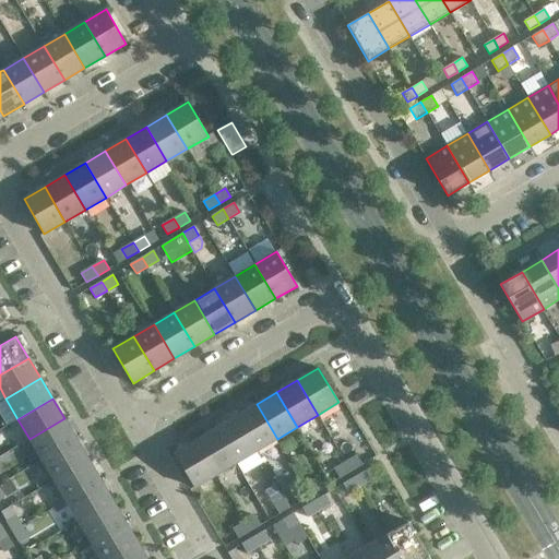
[(277,439),(257,404),(236,416),(257,451),(277,439)]
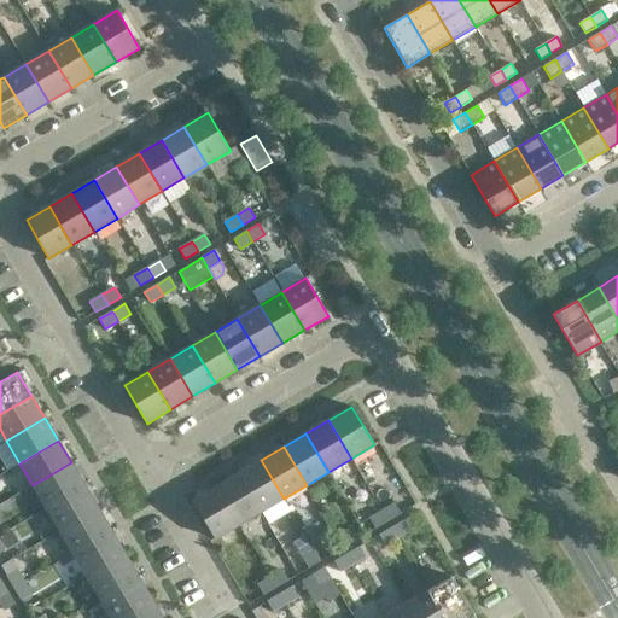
[(284,499),(261,460),(239,473),(261,512),(284,499)]
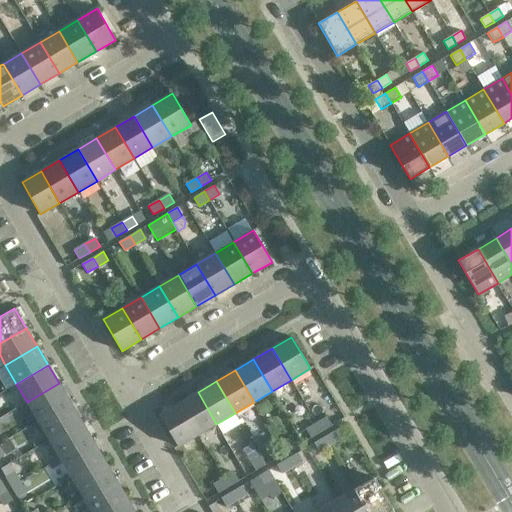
[(70,402),(59,383),(27,402),(38,421),(70,402)]
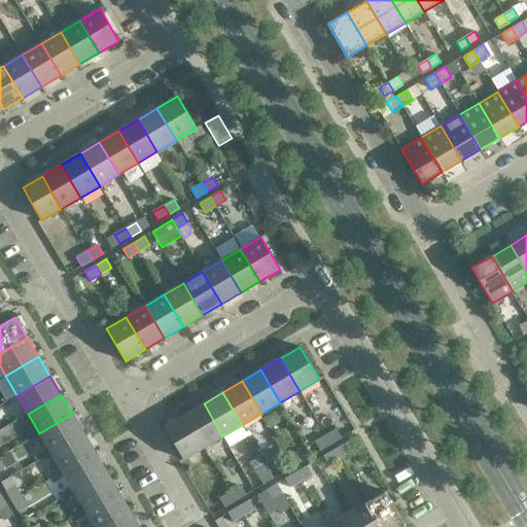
[(222,436),(204,403),(184,415),(204,448),(222,436)]
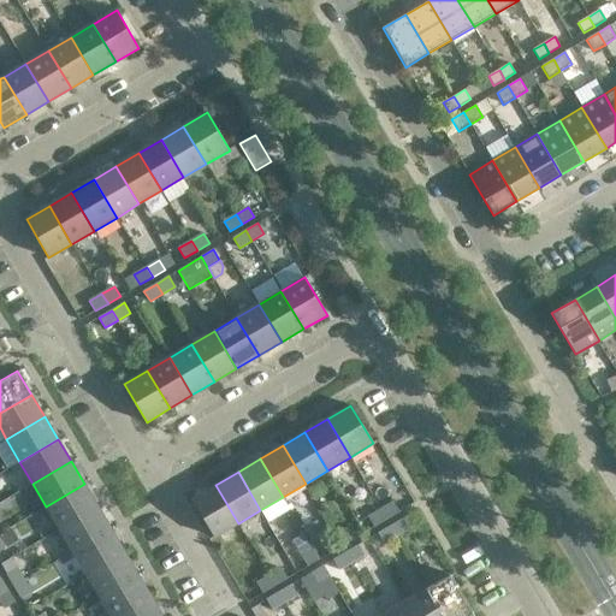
[(98,507),(84,484),(46,507),(59,528),(98,507)]
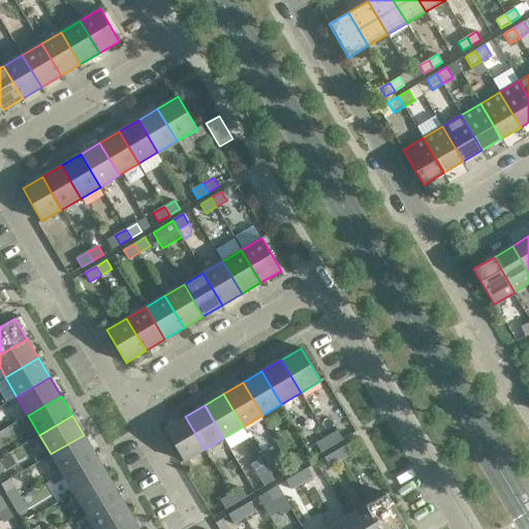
[(205,449),(185,416),(165,429),(184,462),(205,449)]
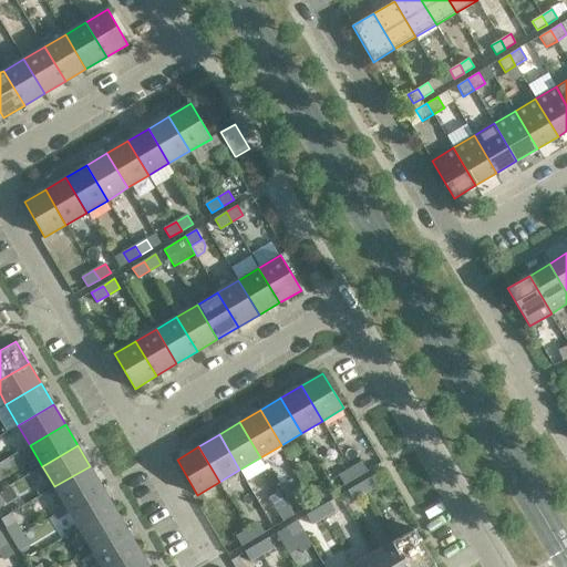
[(362,462),(350,468),(356,478),(368,472),(362,462)]
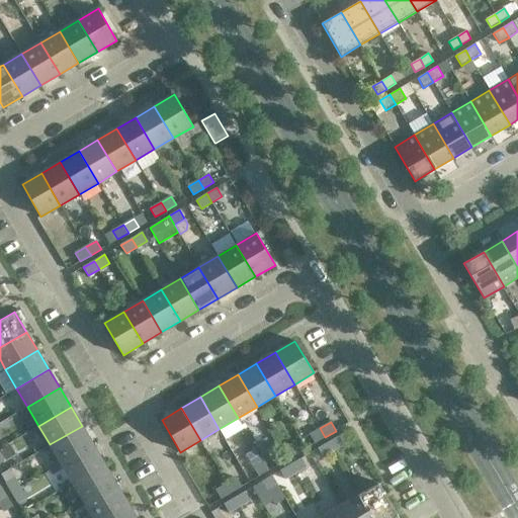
[(93,444),(82,426),(50,444),(61,463),(93,444)]
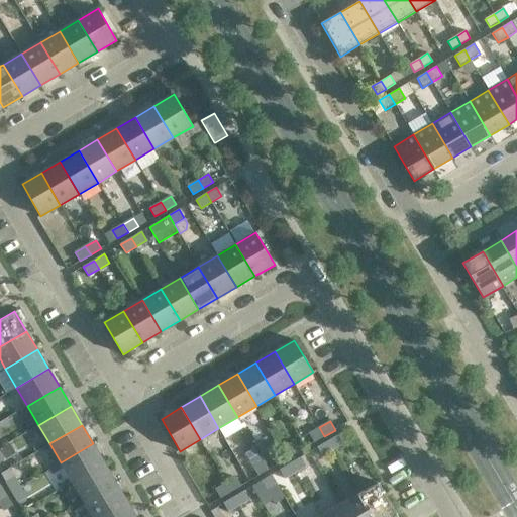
[(324,436),(319,427),(309,433),(314,442),(324,436)]
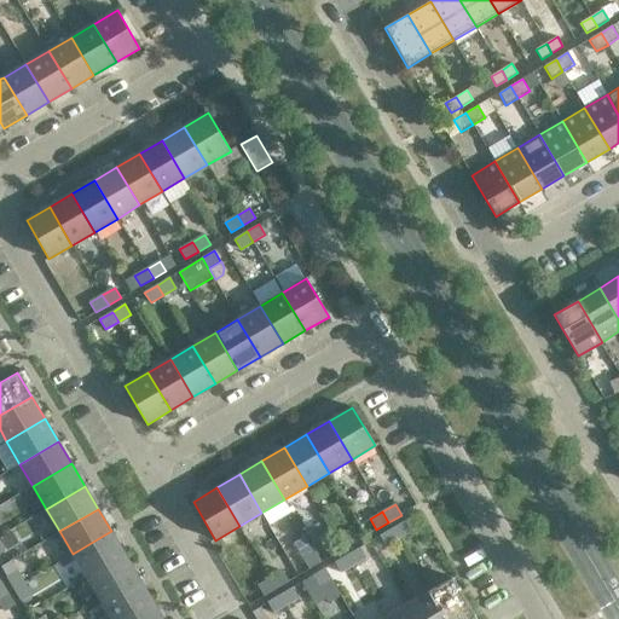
[(411,531),(405,521),(392,528),(399,538),(411,531)]
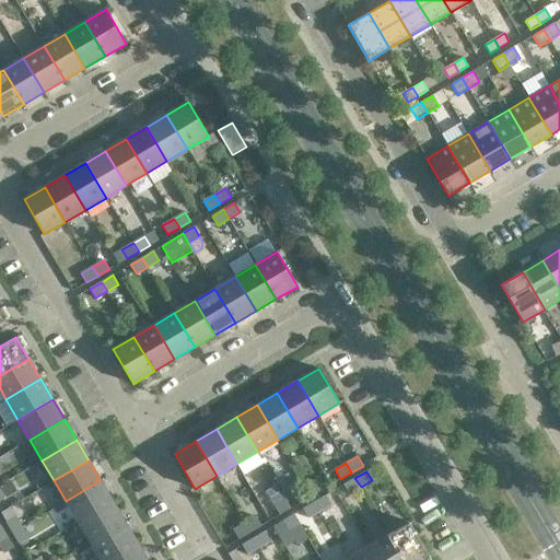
[(361,487),(354,478),(343,485),(349,494),(361,487)]
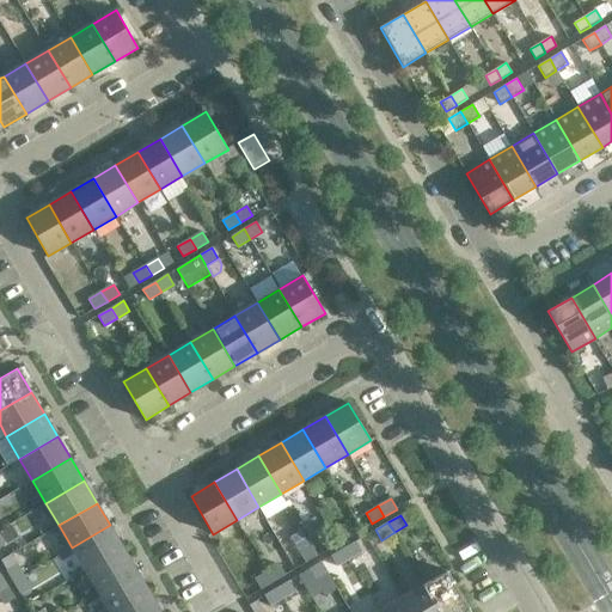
[(0,530),(0,532),(6,543),(14,538),(17,532),(12,524),(0,530)]
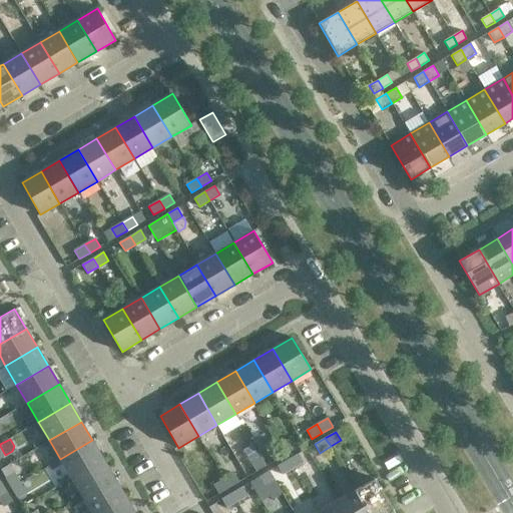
[(273,439),(264,444),(269,452),(278,447),(273,439)]
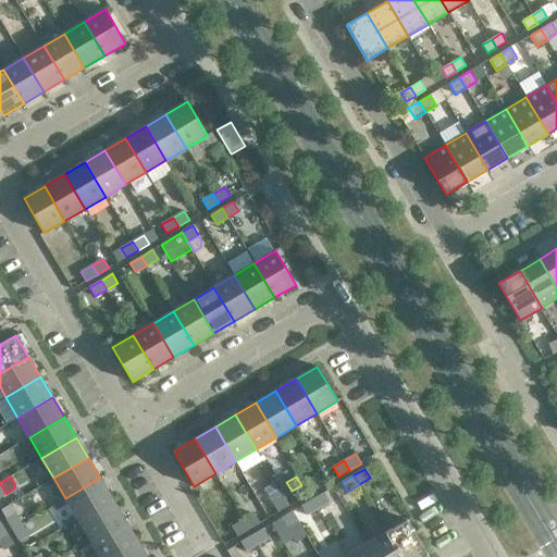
[(112,498),(100,478),(65,498),(78,519),(112,498)]
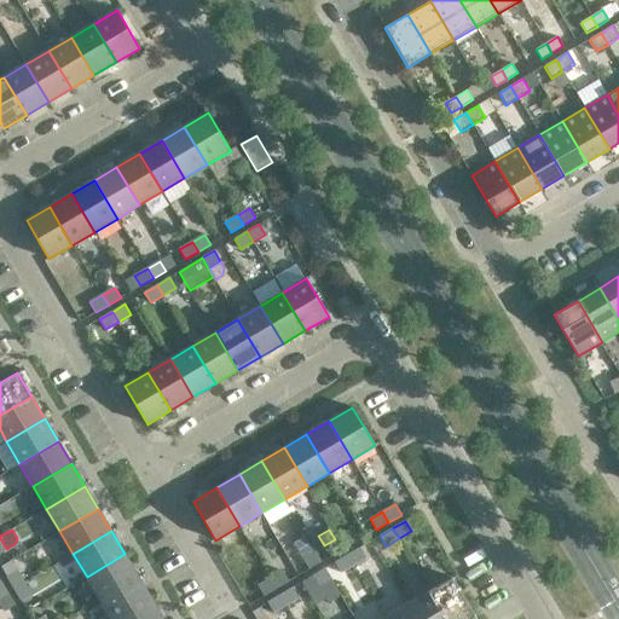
[(350,531),(337,538),(343,549),(357,542),(350,531)]
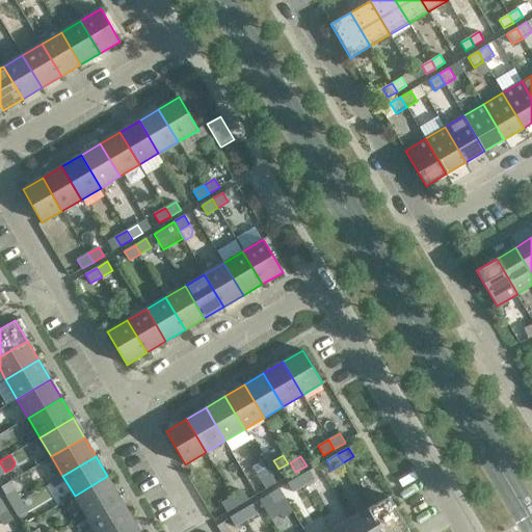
[(295,472),(290,462),(280,469),(285,478),(295,472)]
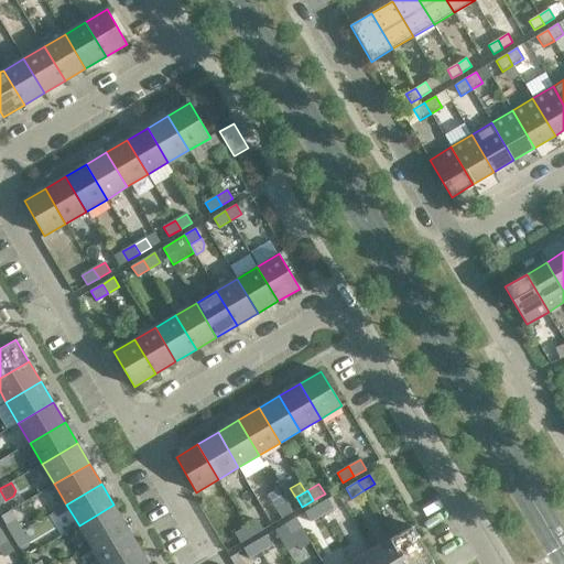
[(334,509),(328,499),(316,506),(322,516),(334,509)]
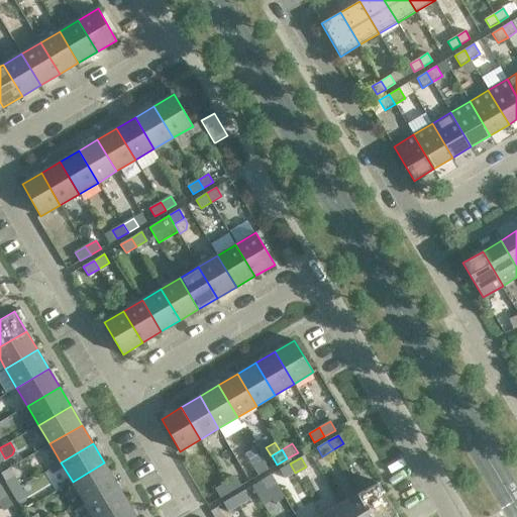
[(252,467),(257,476),(269,470),(264,460),(252,467)]
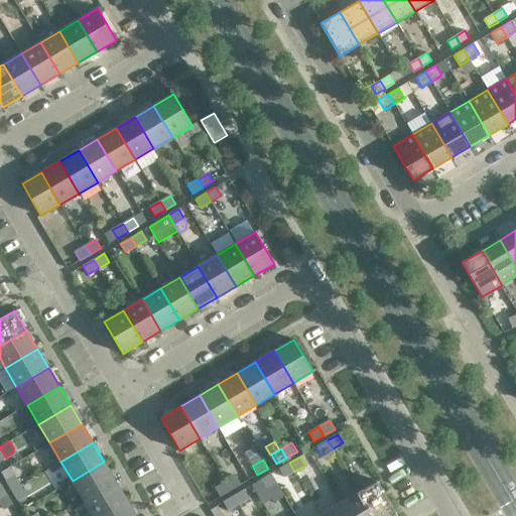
[(115,481),(104,462),(73,481),(84,500),(115,481)]
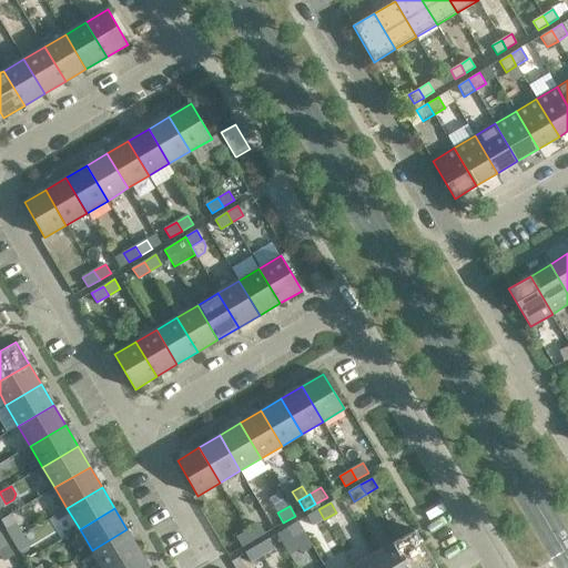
[(324,519),(318,509),(307,516),(313,526),(324,519)]
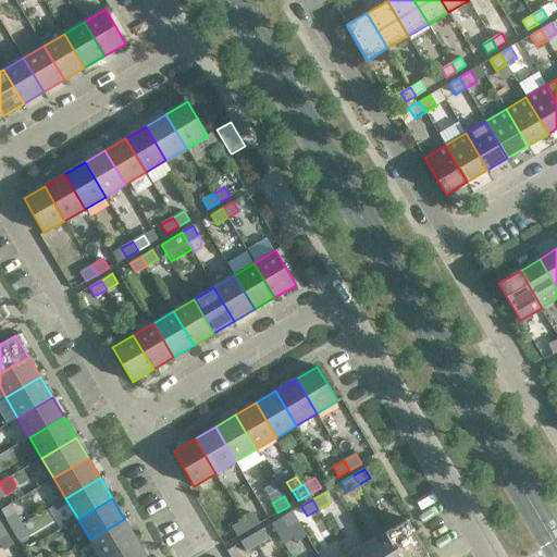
[(298,521),(293,511),(281,518),(287,528),(298,521)]
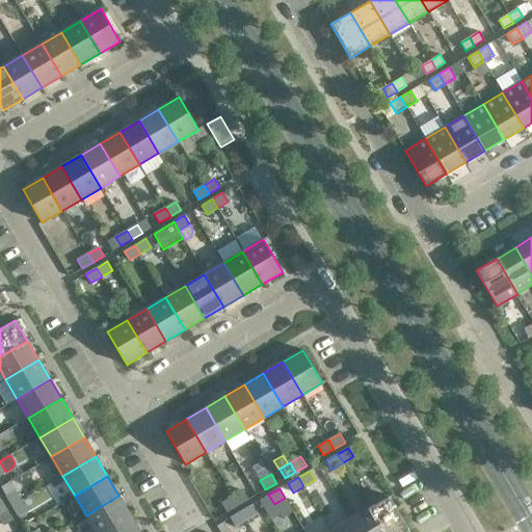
[(5,496),(12,506),(21,501),(15,489),(5,496)]
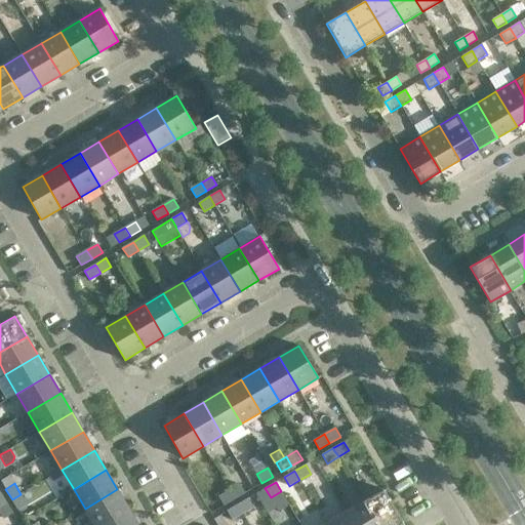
[(240,484),(229,490),(235,499),(245,493),(240,484)]
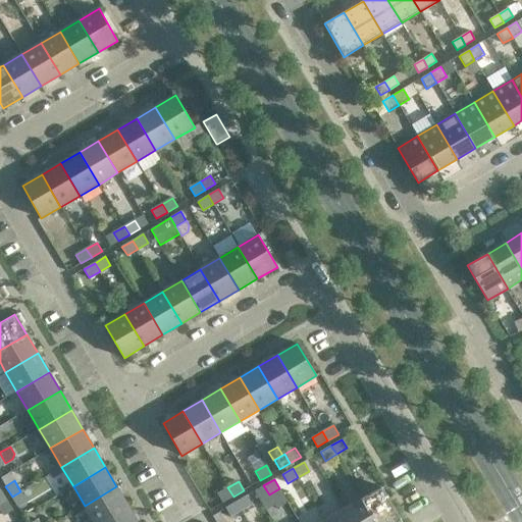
[(99,521),(127,505),(116,486),(85,506),(94,521),(99,521)]
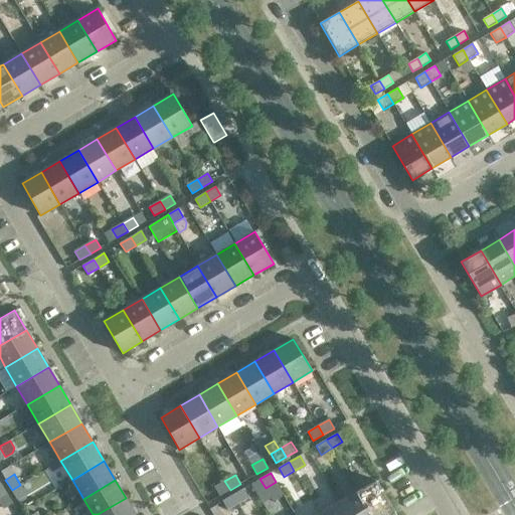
[(377,480),(357,492),(371,514),(389,514),(395,512),(377,480)]
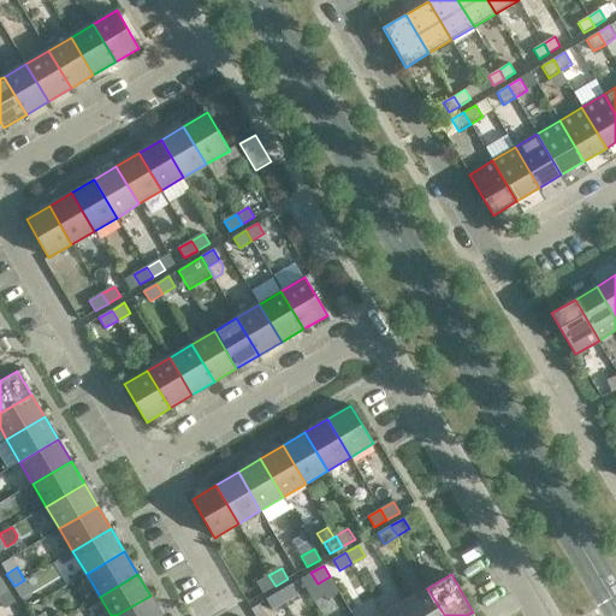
[(276,586),(268,575),(256,582),(262,593),(276,586)]
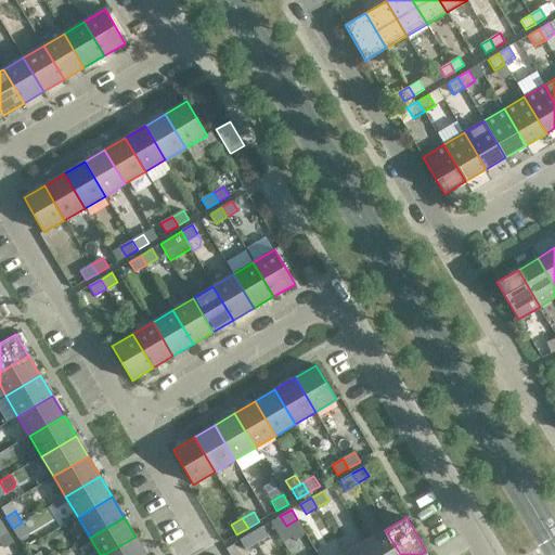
[(28,533),(22,523),(13,528),(20,539),(28,533)]
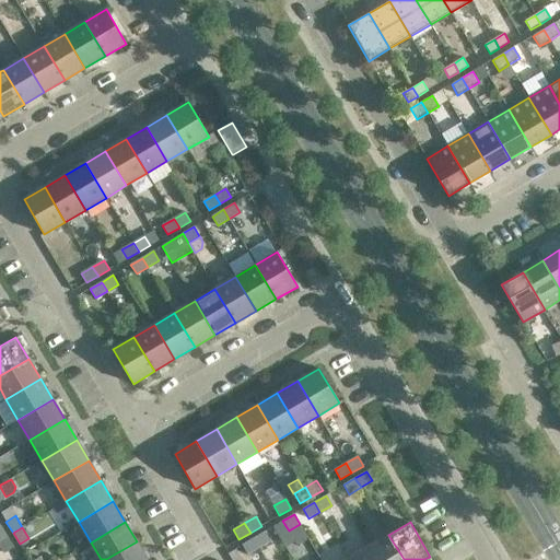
[(270,541),(265,532),(254,538),(259,548),(270,541)]
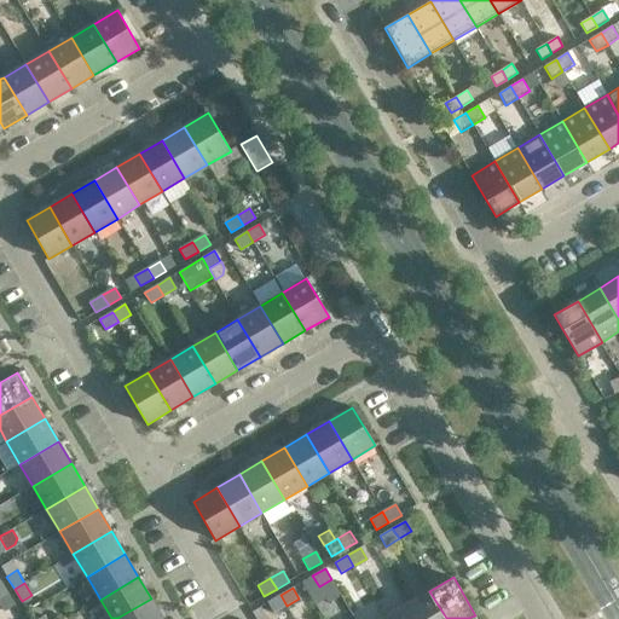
[(446,618),(429,591),(408,605),(415,618),(446,618)]
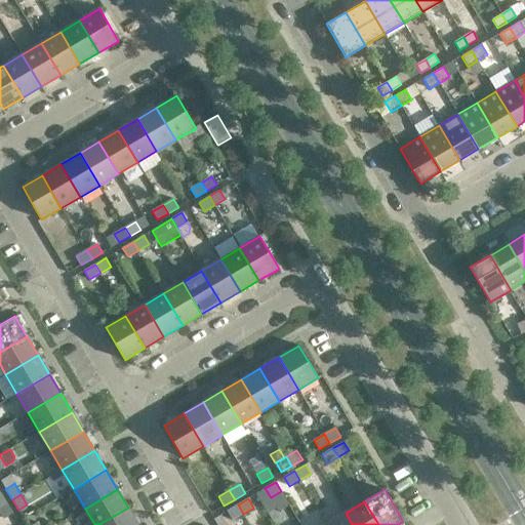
[(12,513),(6,502),(0,506),(0,512),(4,518),(12,513)]
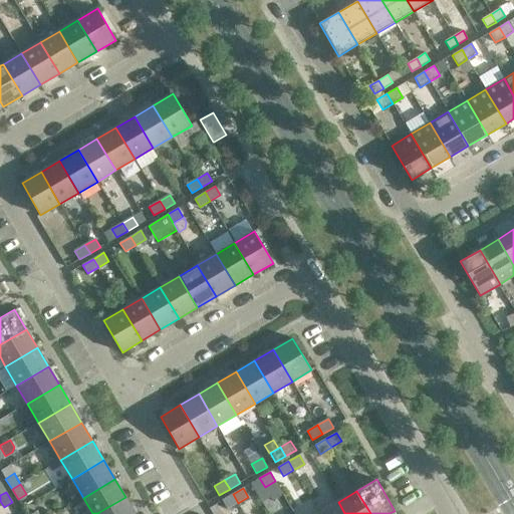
[(238,503),(233,494),(222,500),(228,509),(238,503)]
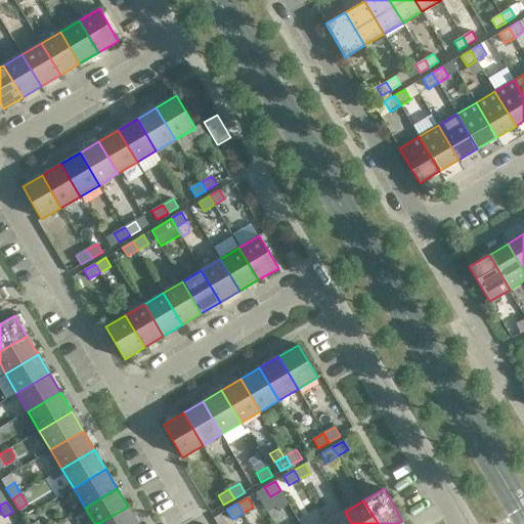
[(138,523),(128,507),(99,523),(138,523)]
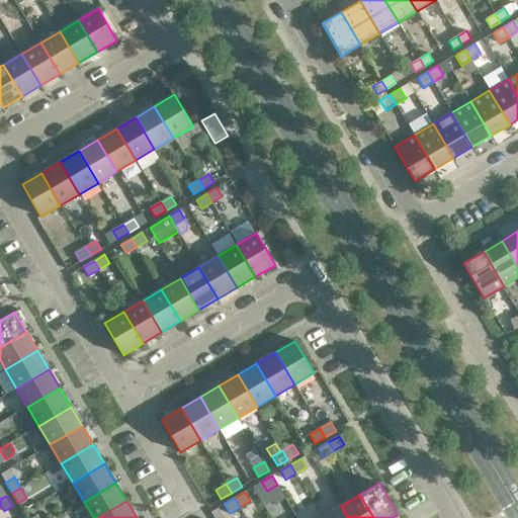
[(347,517),(341,506),(322,517),(347,517)]
